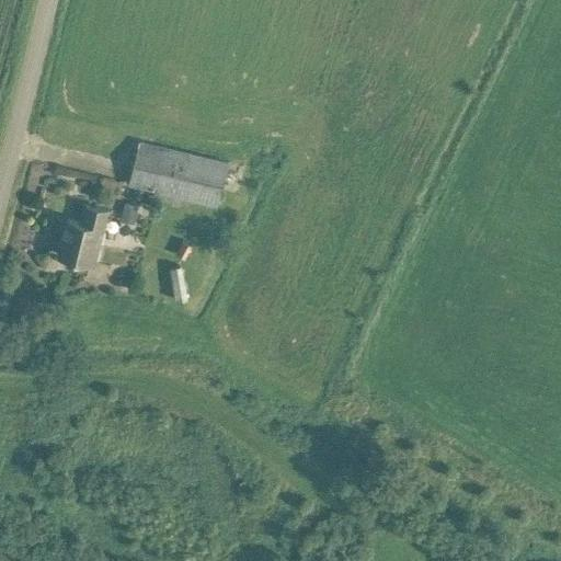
[(189,204),(190,197),(218,204),(229,161),(140,140),(129,182),(159,190),(158,197),(189,204)]
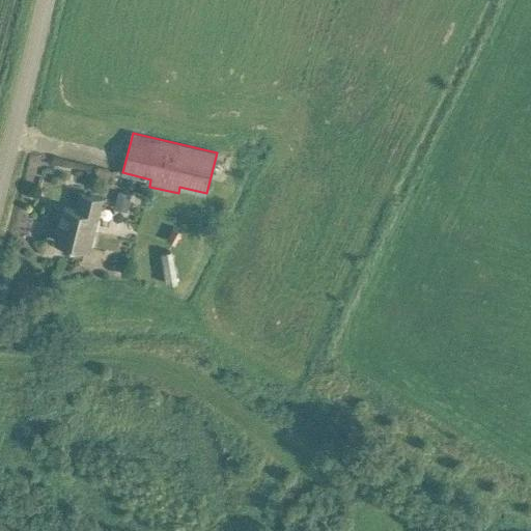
[(128,211),(132,194),(120,191),(117,208),(128,211)]
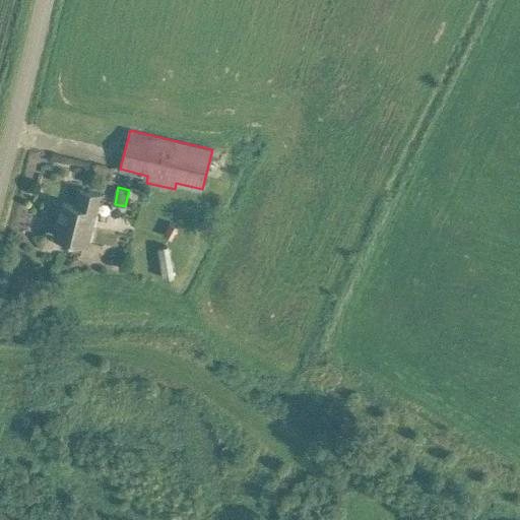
[(86,243),(99,192),(78,188),(74,204),(62,201),(54,235),(86,243)]
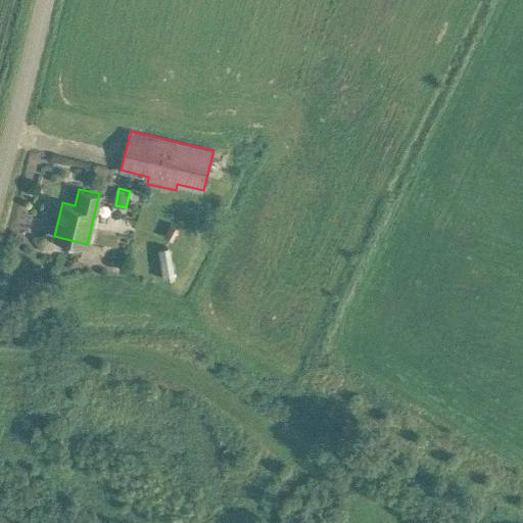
[(163,234),(172,239),(179,228),(172,223),(163,234)]
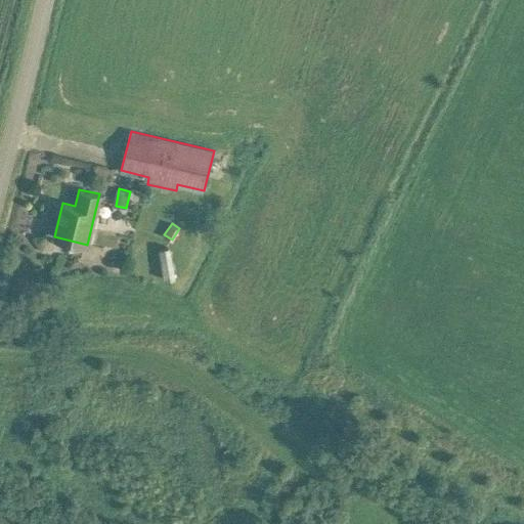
[(159,250),(165,279),(177,277),(171,247),(159,250)]
